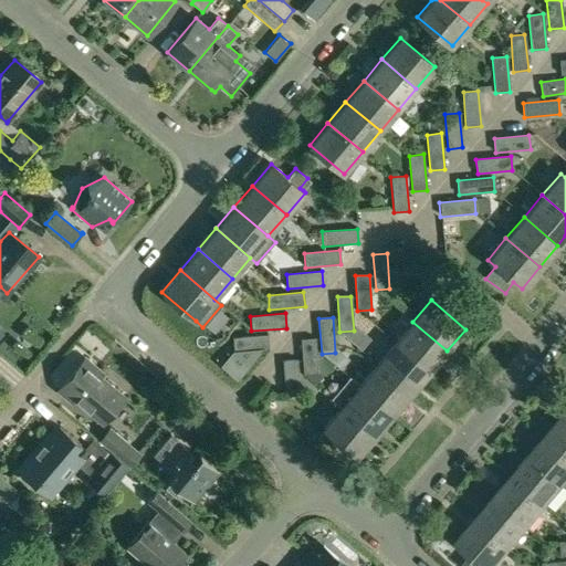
[(412,322),(395,343),(429,373),(447,350),(412,322)]
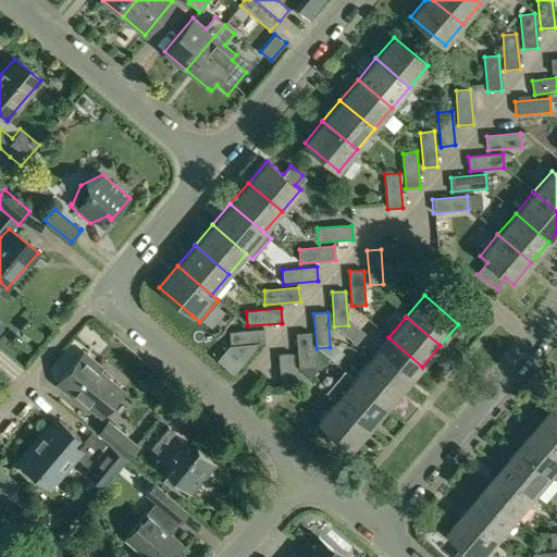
[(264,344),(263,330),(229,332),(230,346),(264,344)]
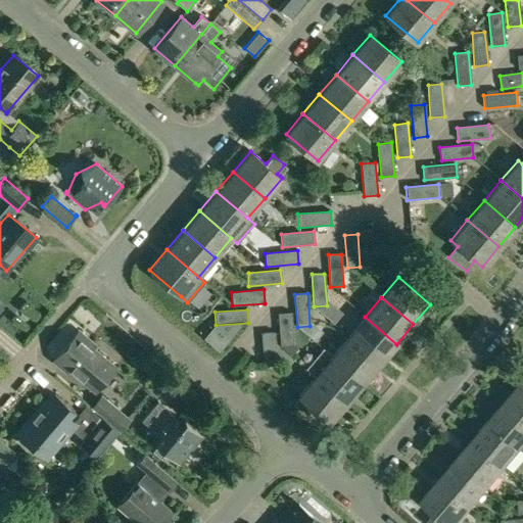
[(291,313),(278,314),(280,346),(293,345),(291,313)]
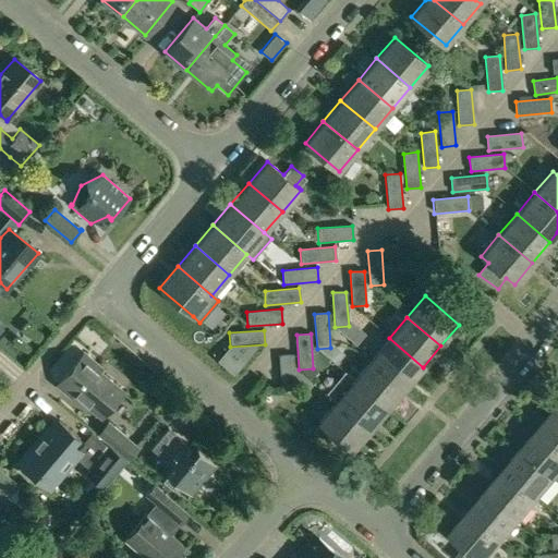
[(389,338),(371,360),(404,388),(423,367),(389,338)]
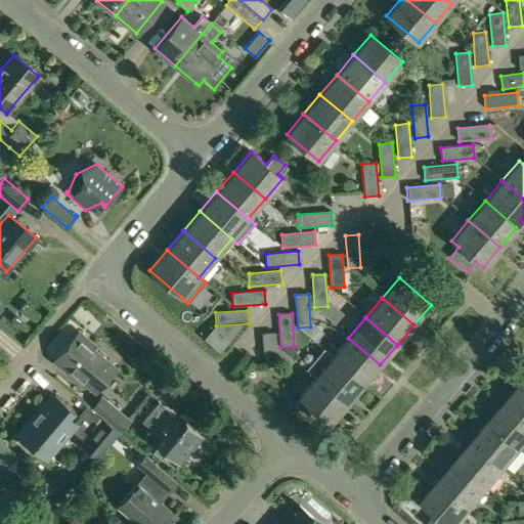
[(78,333),(56,358),(94,391),(115,368),(91,349),(94,346),(78,333)]
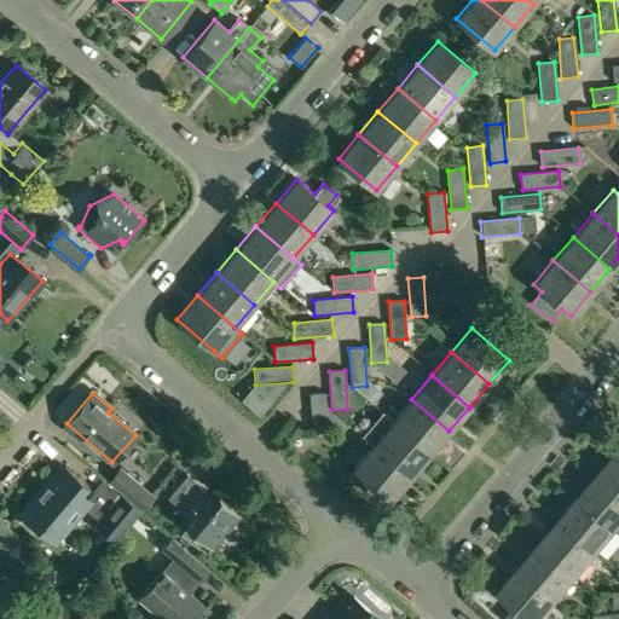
[(325,393),(310,394),(312,433),(328,432),(325,393)]
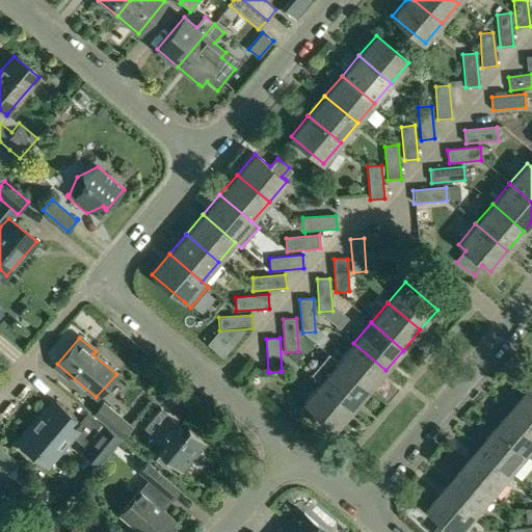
[(338,362),(337,363),(369,390),(386,370),(353,343),(338,362)]
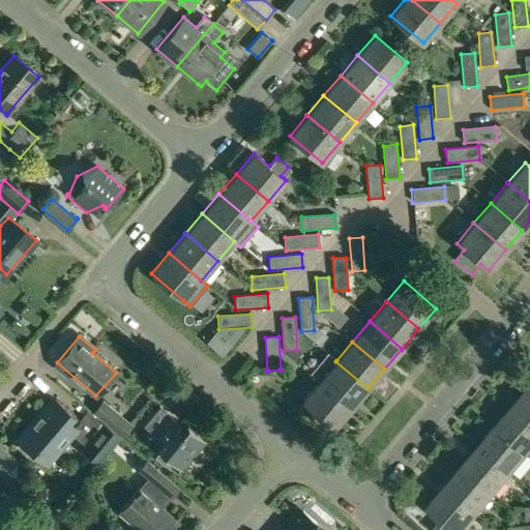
[(327,352),(311,373),(320,380),(319,381),(351,409),(367,388),(335,361),(336,360),(327,352)]
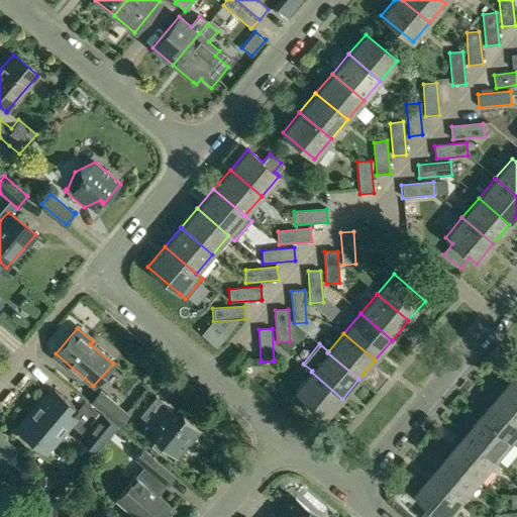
[(311,372),(295,391),(326,418),(342,399),(311,372)]
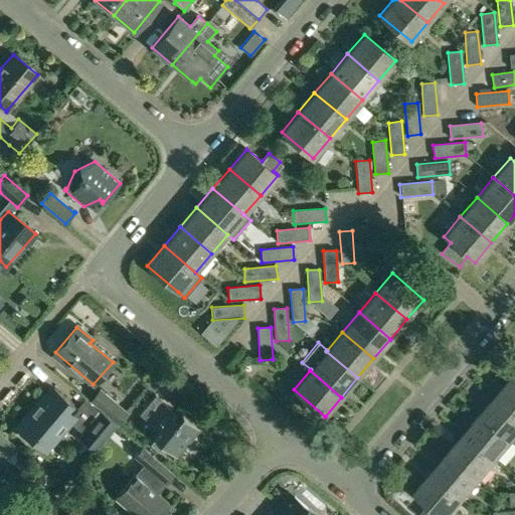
[(514,376),(513,375),(496,395),(514,410),(514,376)]
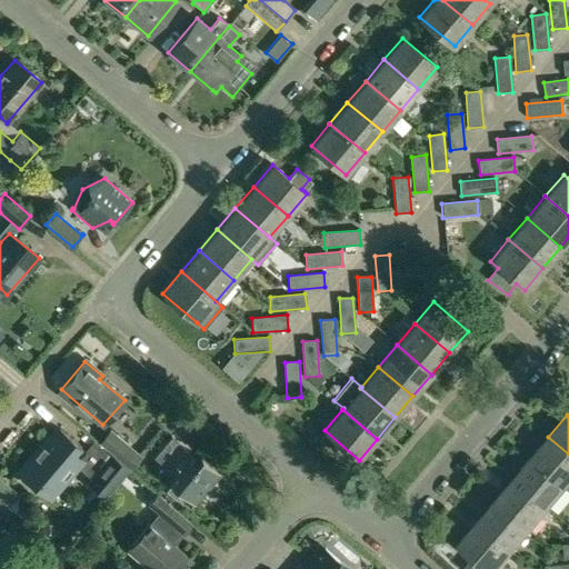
[(81,459),(80,458),(75,453),(81,447),(60,429),(42,449),(40,447),(17,473),(48,499),(75,467),(81,459)]
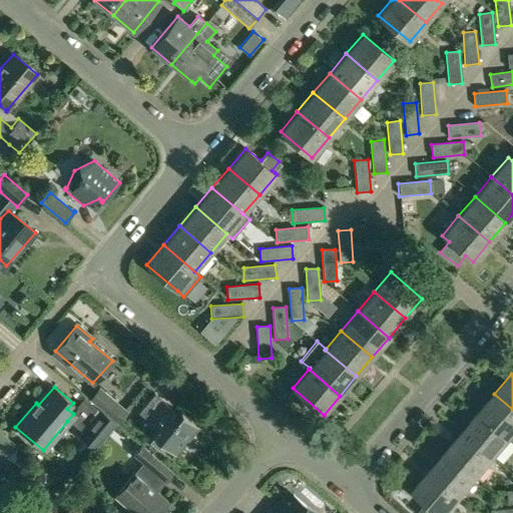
[(90,400),(117,423),(126,413),(99,390),(101,388),(100,387),(88,401),(89,401),(90,400)]
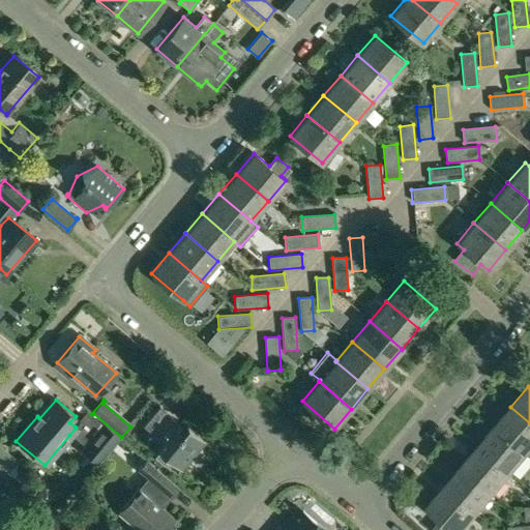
[(158,406),(142,424),(163,442),(156,449),(158,451),(151,459),(162,468),(169,460),(179,469),(192,453),(188,451),(201,438),(186,425),(185,428),(158,406)]
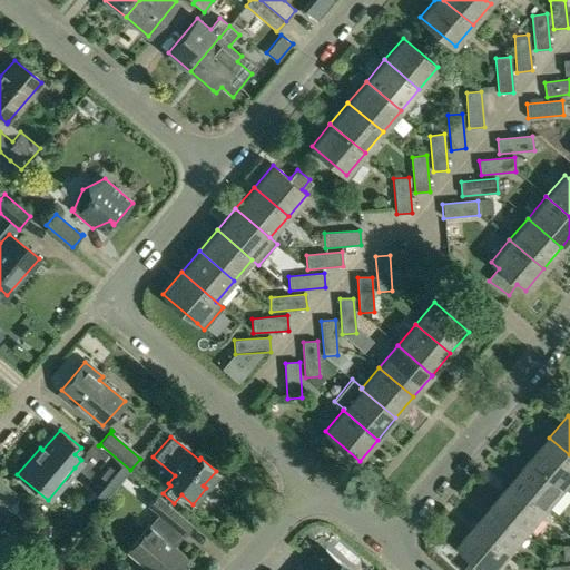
[(569,454),(549,438),(531,459),(566,488),(569,482),(569,454)]
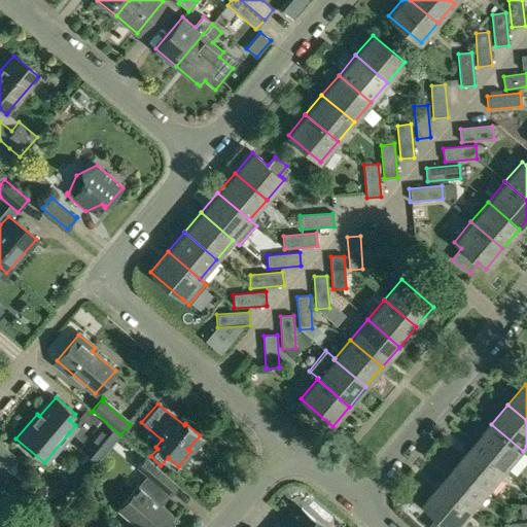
[(92,433),(83,444),(79,449),(80,450),(81,449),(96,462),(97,463),(119,435),(118,435),(103,422),(102,421),(92,433)]
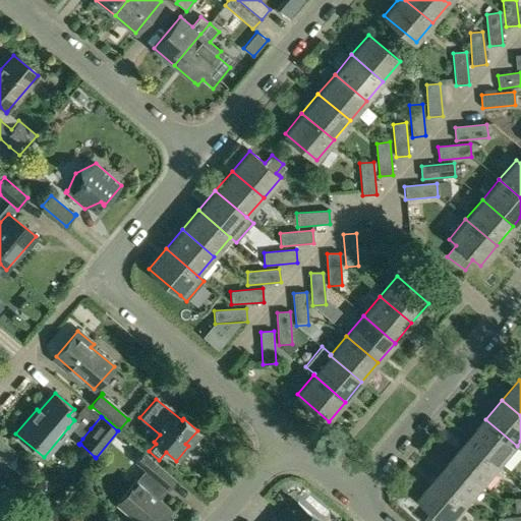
[(485,419),(469,439),(501,465),(517,446),(485,419)]
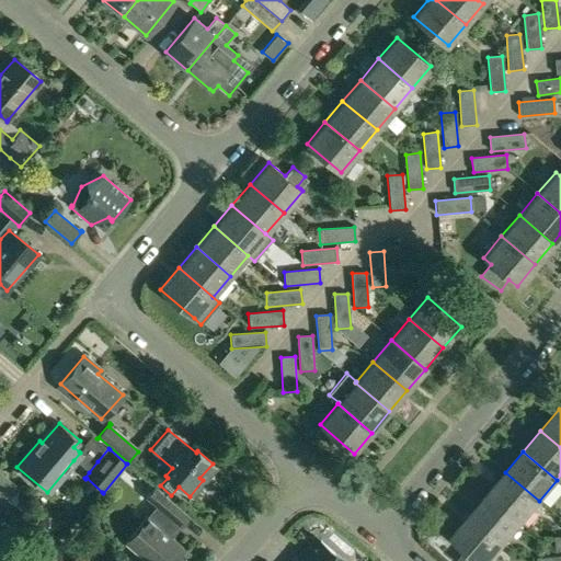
[(505,472),(488,493),(522,523),(539,501),(505,472)]
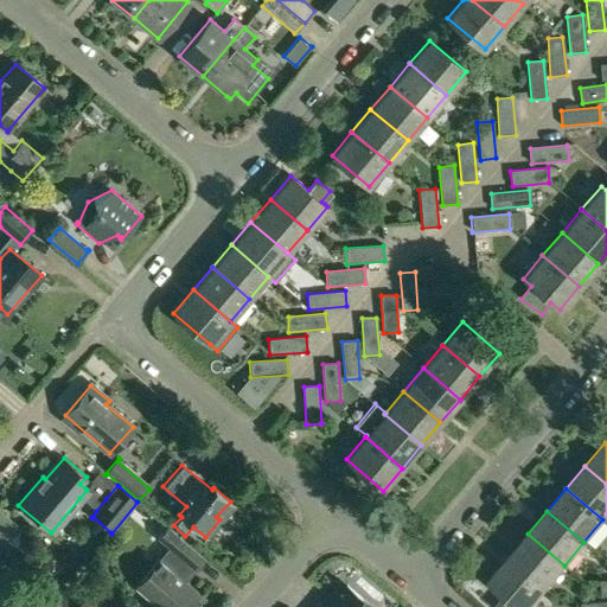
[(0,512),(0,531),(10,540),(18,529),(0,512)]
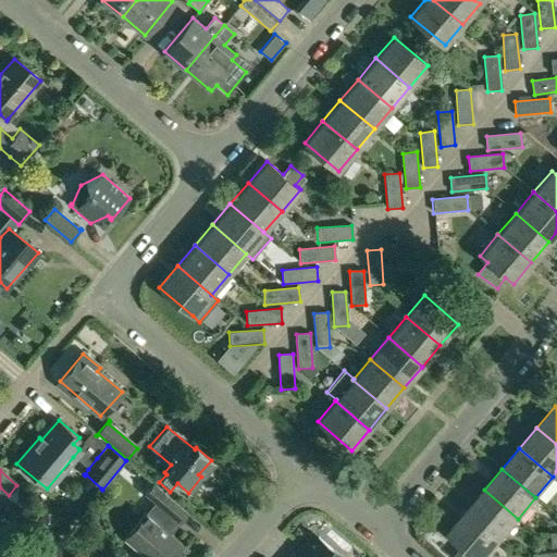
[(146,512),(123,540),(143,556),(173,556),(184,545),(171,534),(178,524),(187,514),(153,484),(145,494),(155,503),(146,512)]
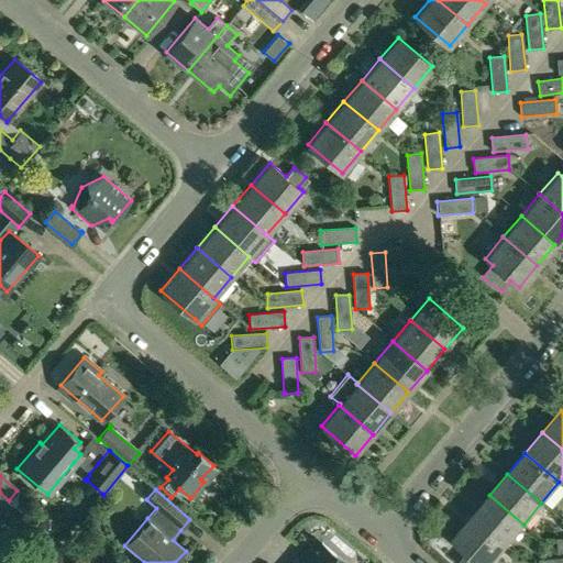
[(489,495),(472,516),(506,545),(523,525),(489,495)]
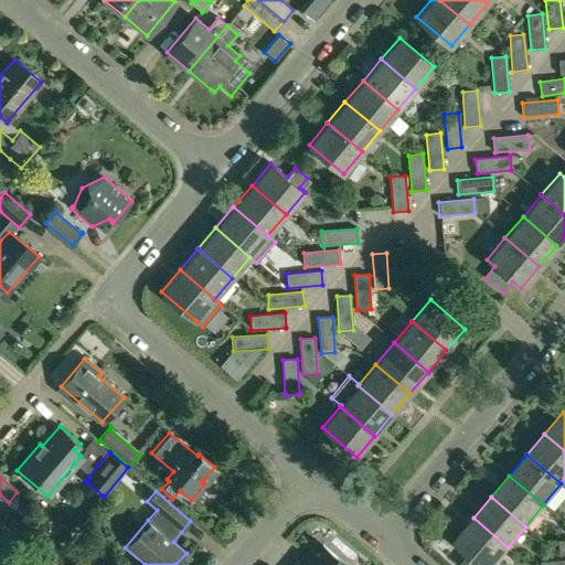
[(473,518),(455,540),(470,553),(459,564),(492,564),(508,547),(473,518)]
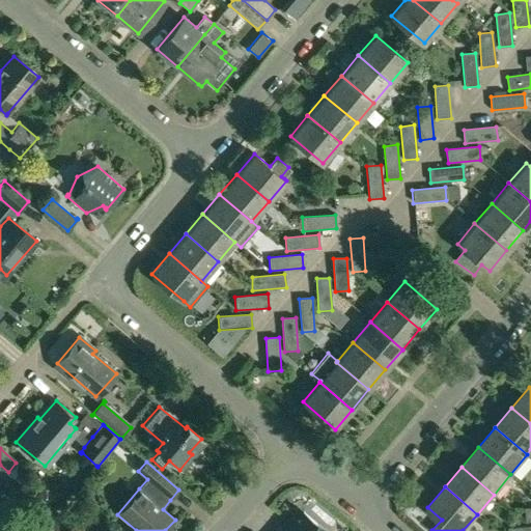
[(70,509),(58,499),(43,518),(54,527),(68,510),(70,509)]
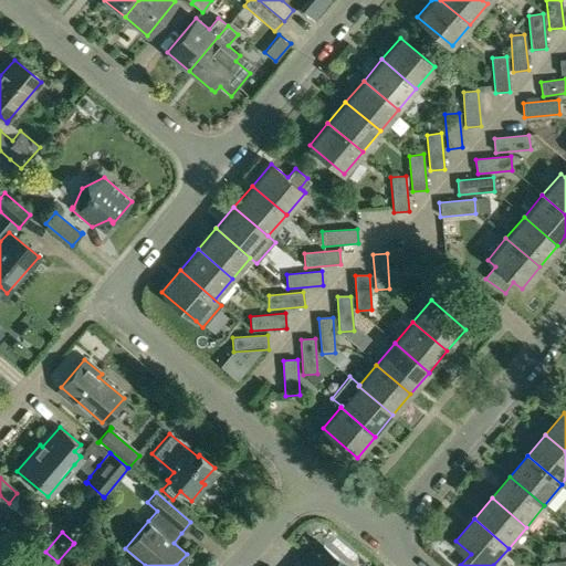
[(345,565),(317,542),(296,565),(345,565)]
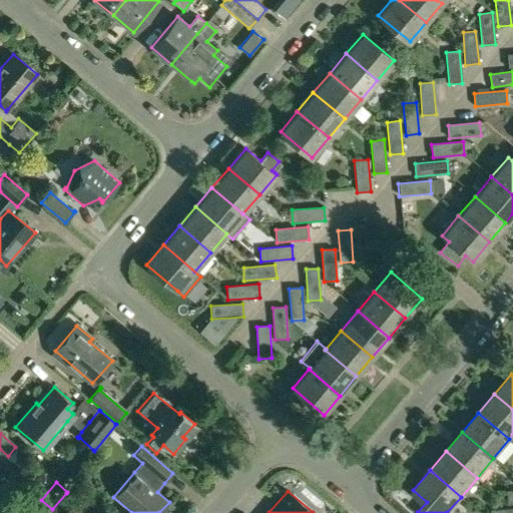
[(63,512),(89,512),(74,500),(63,512)]
